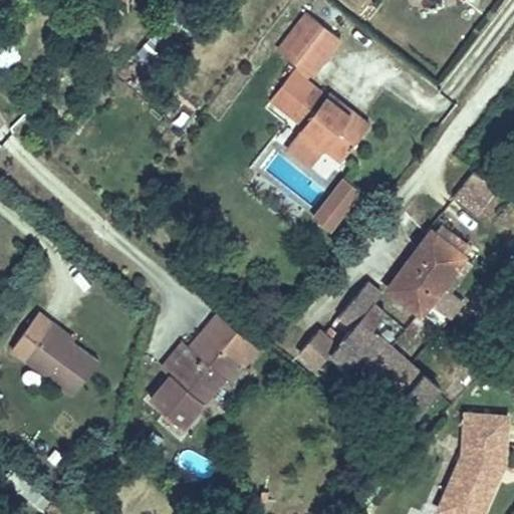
[(341,36),(309,11),(281,48),(312,73),(341,36)]
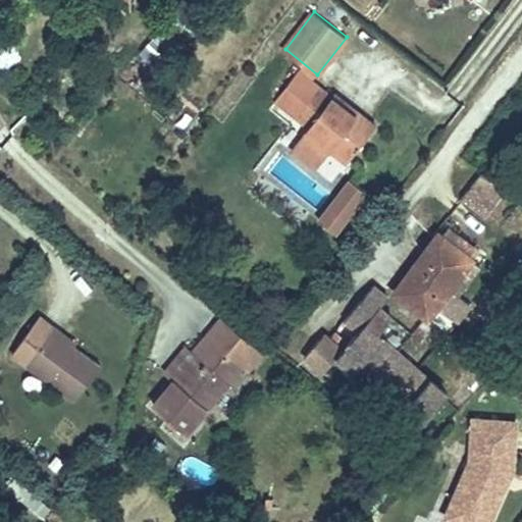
[(304,102),(285,128),(299,138),(295,143),(340,174),(365,137),(321,106),(318,110),(304,102)]
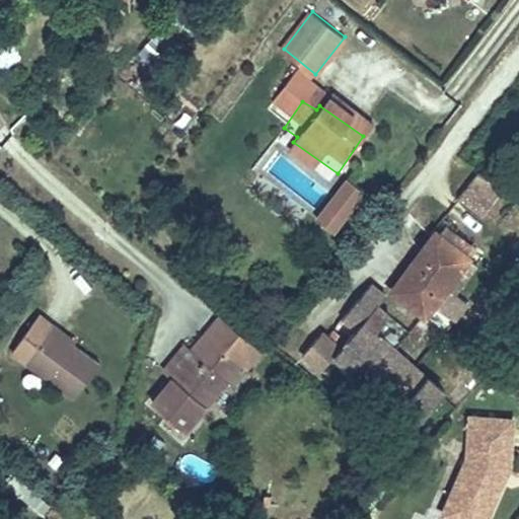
[(346,172),(313,213),(335,230),(367,190),(346,172)]
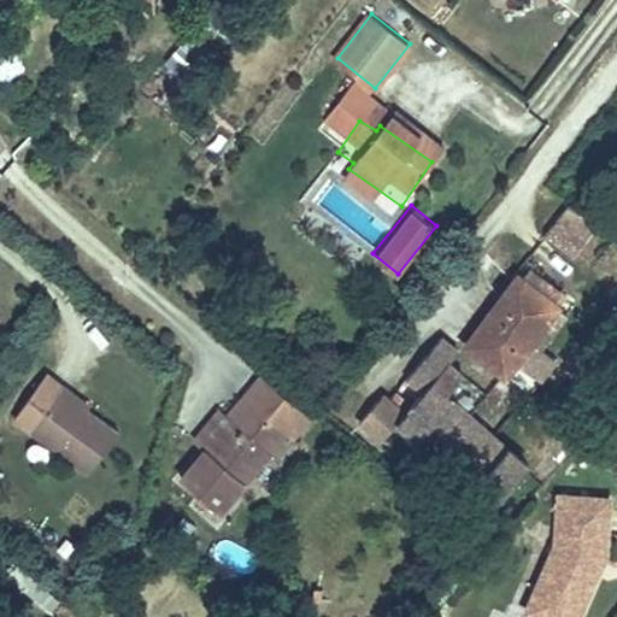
[(571,257),(595,227),(569,205),(545,236),(571,257)]
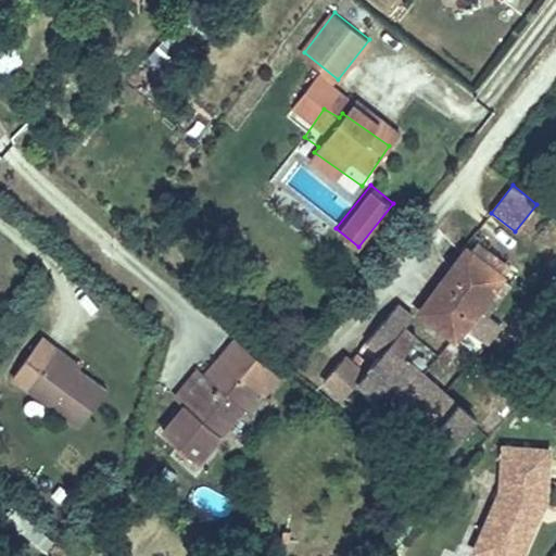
[(500,270),(466,244),(418,308),(453,333),(500,270)]
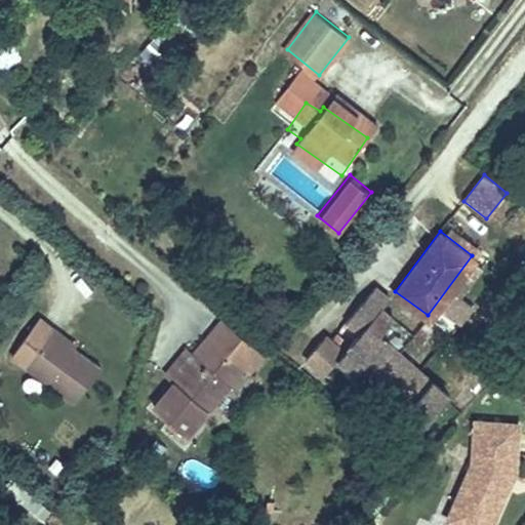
[(365,324),(389,299),(375,285),(346,317),(359,329),(335,354),(353,370),(361,361),(406,403),(397,412),(414,429),(443,400),(382,341),(365,324)]
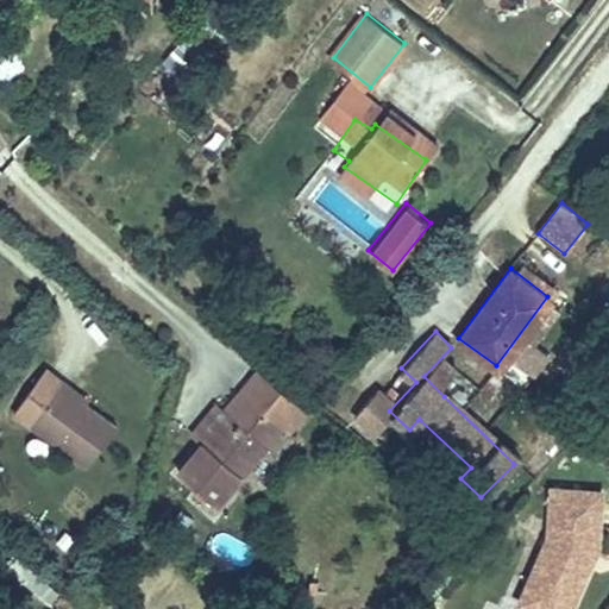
[(46,369),(13,410),(87,469),(117,429),(66,390),(69,385),(46,369)]
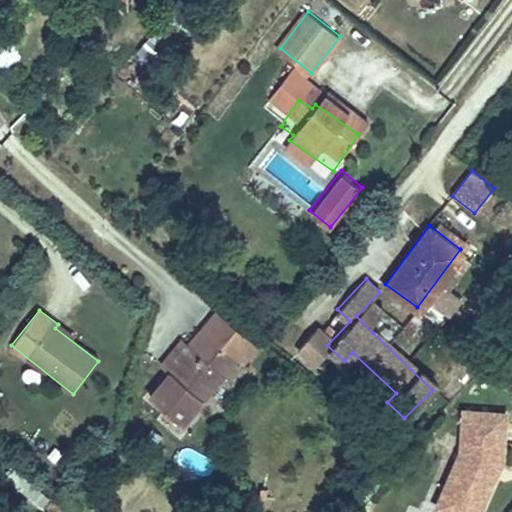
[(199,329),(222,349),(237,330),(215,312),(199,329)]
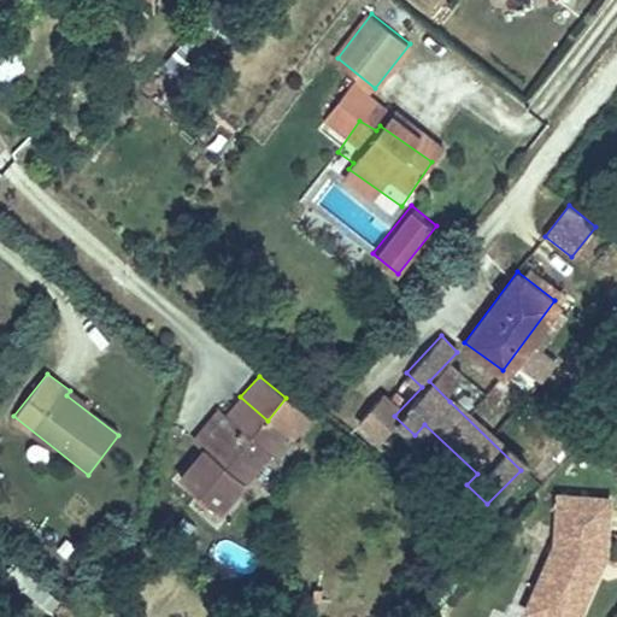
[(230,419),(201,454),(178,482),(217,513),(268,453),(252,439),(268,421),(240,397),(224,415),(230,419)]
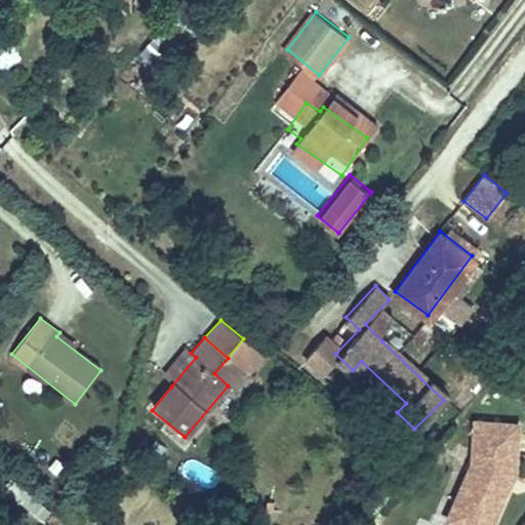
[(228,358),(242,368),(251,376),(267,358),(243,338),(228,358)]
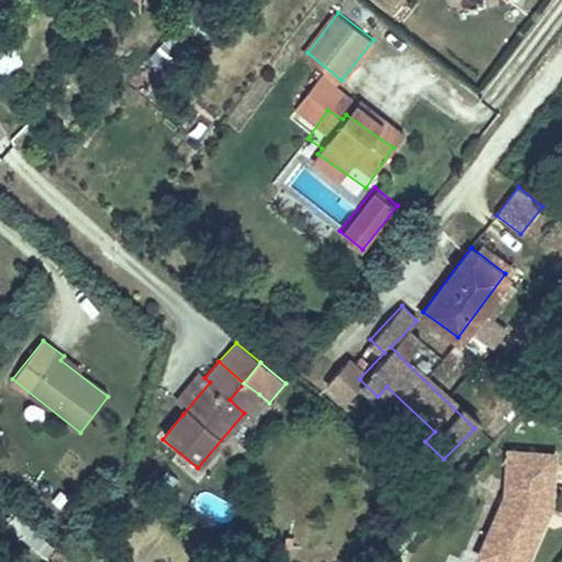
[(173,404),(183,414),(210,382),(204,378),(199,373),(173,404)]
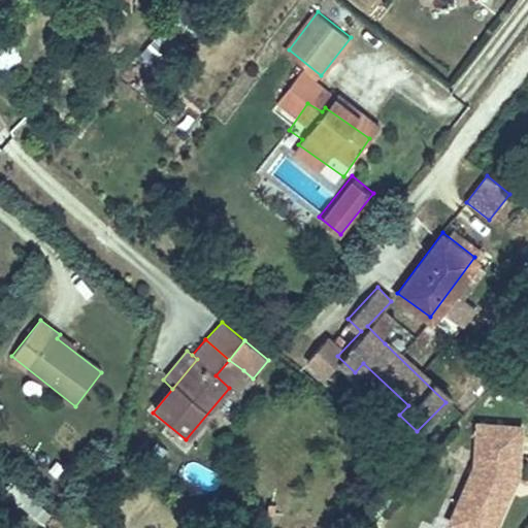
[(355,372),(337,356),(330,363),(348,380),(355,372)]
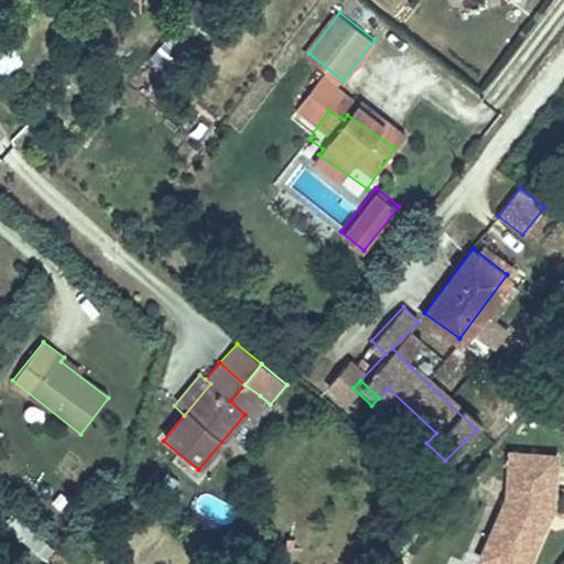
[(230,401),(245,414),(260,396),(245,384),(230,401)]
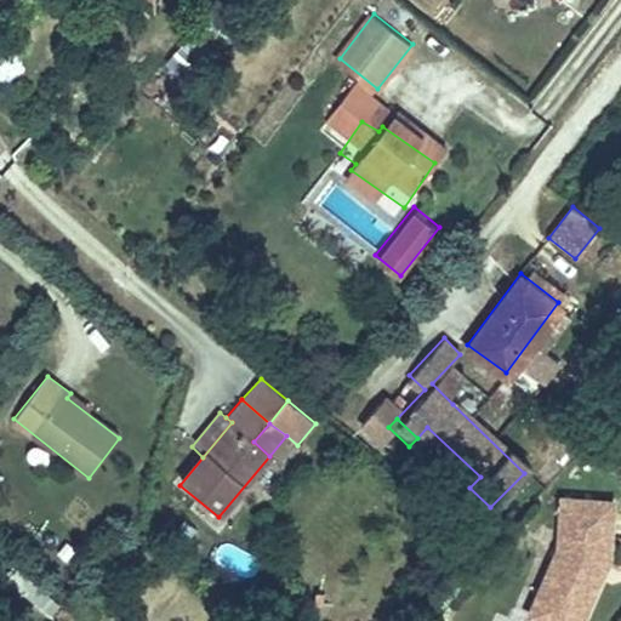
[(490,507),(469,488),(462,496),(482,516),(490,507)]
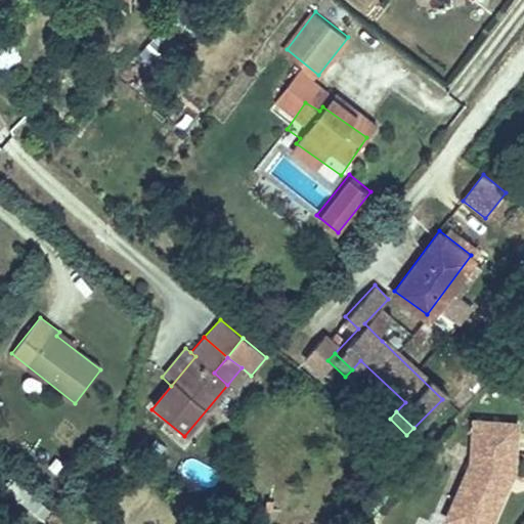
[(519,424),(476,420),(472,463),(455,500),(470,507),(462,523),(490,523),(507,488),(503,486),(508,476),(512,478),(515,470),(519,424)]
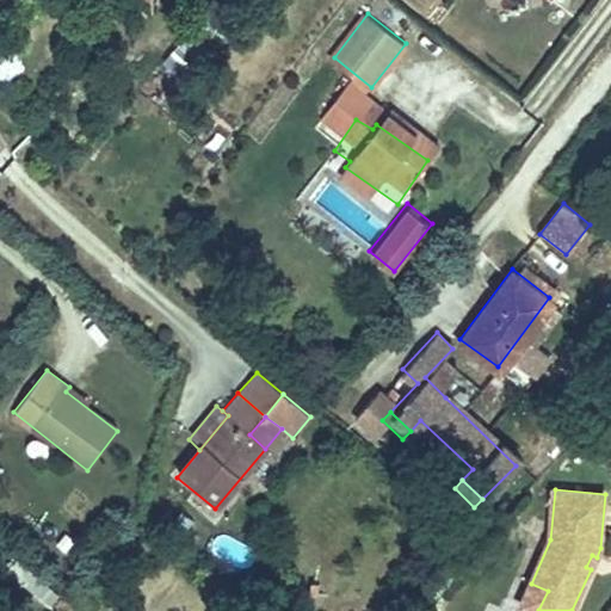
[(591,569),(597,557),(592,555),(586,567),(591,569)]
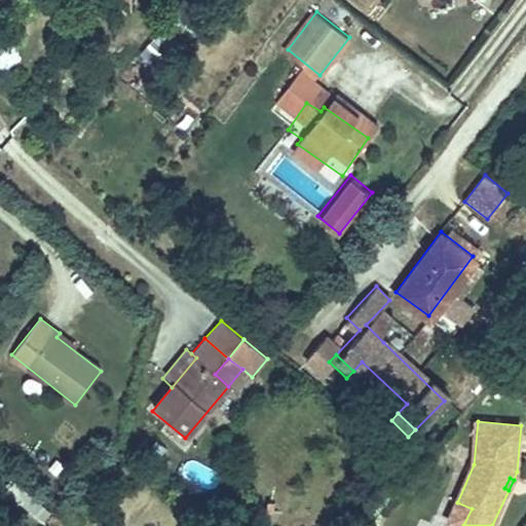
[(463,525),(472,509),(457,502),(449,520),(462,525),(463,525)]
